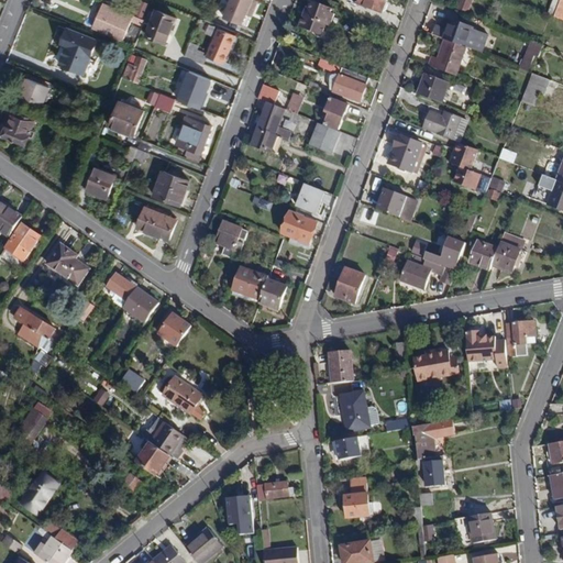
[(139,0),(134,13),(144,17),(148,2),(141,0),(139,0)]
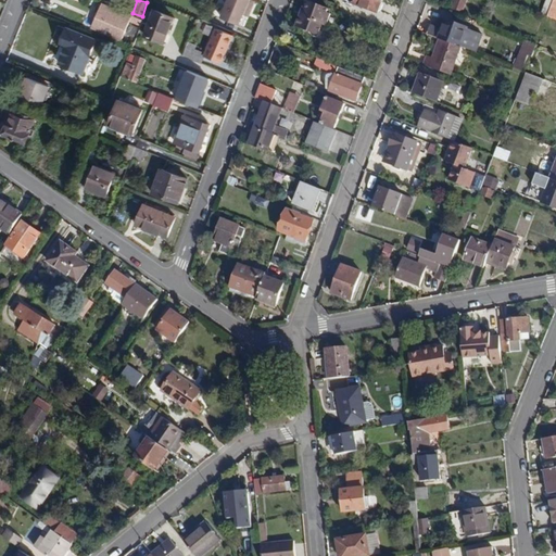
[(228,0),(222,17),(239,25),(243,15),(247,8),(248,9),(251,0),(250,0),(228,0)]
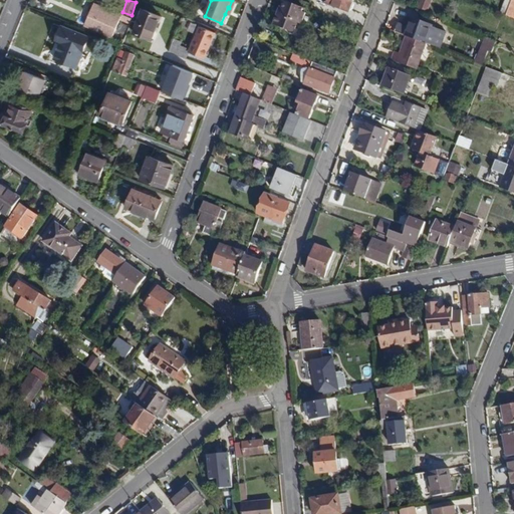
[(228,7),(225,14),(230,16),(236,2),(232,0),(229,8),(228,7)]
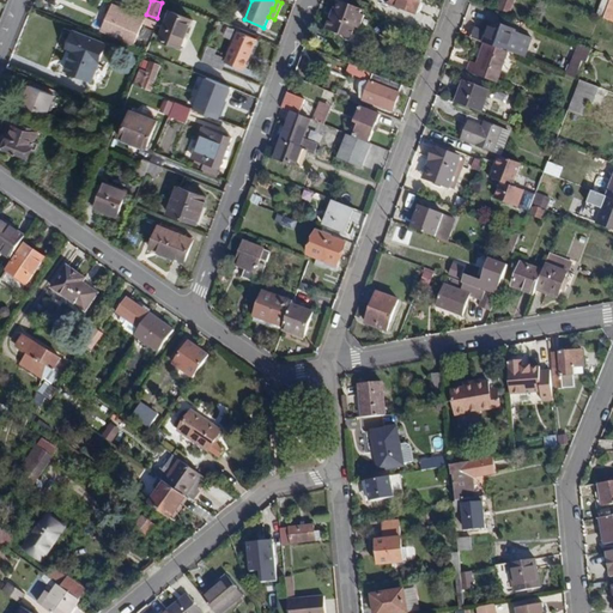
[(380,0),(416,13),(420,0),(380,0)]
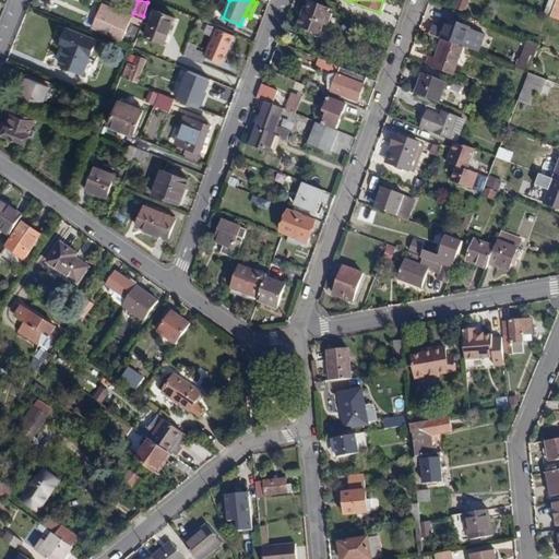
[(456,9),(465,12),(470,0),(458,0),(458,1),(459,1),(456,9)]
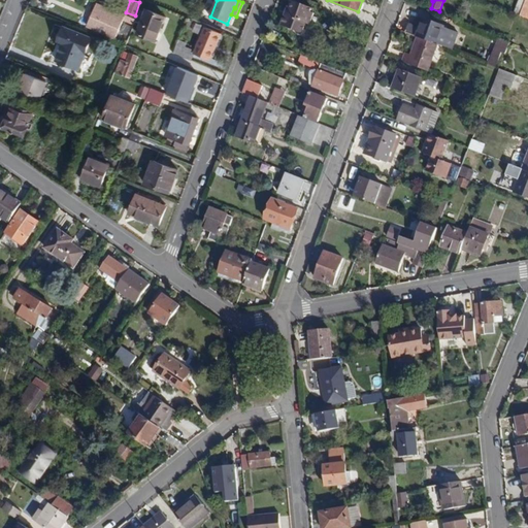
[(520,0),(515,14),(520,17),(526,0),(520,0)]
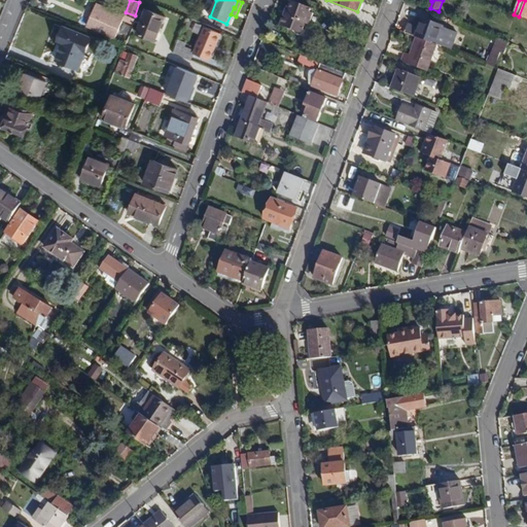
[(280,26),(302,34),(306,25),(309,26),(313,14),(310,13),(312,9),(292,2),(289,10),(287,16),(284,15),(280,26)]
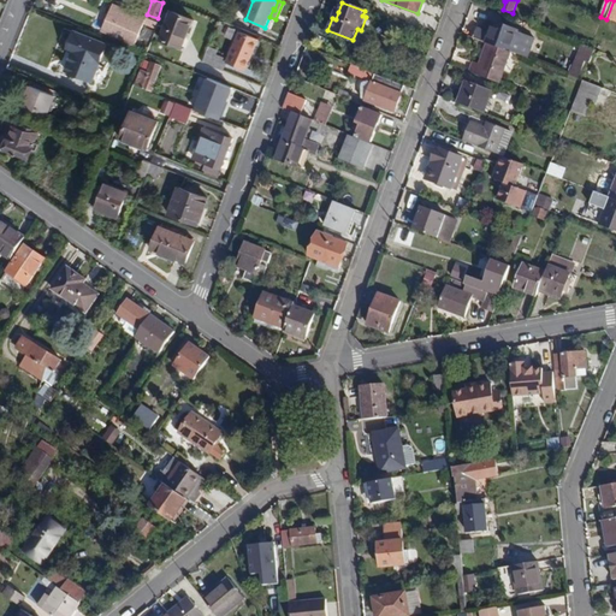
[(160,40),(182,48),(193,19),(171,12),(160,40)]
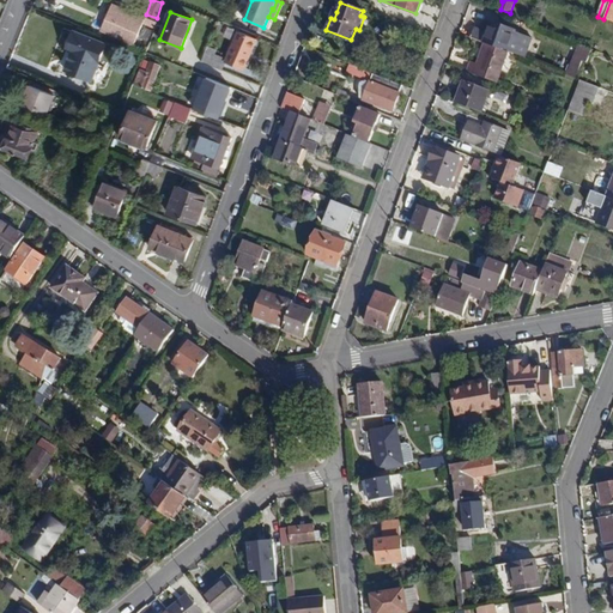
[(110,35),(134,44),(141,29),(132,24),(133,22),(120,16),(110,35)]
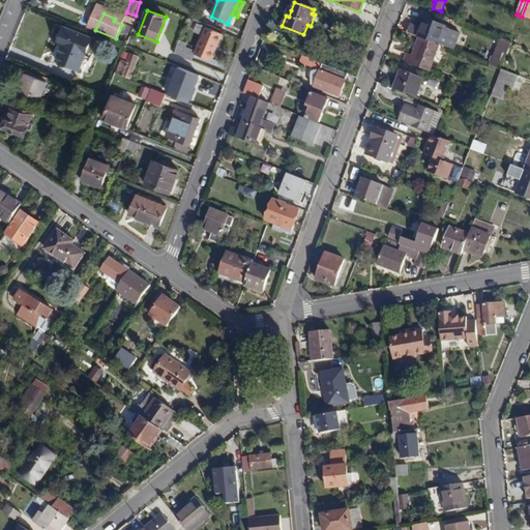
[(120,22),(134,27),(136,20),(123,15),(120,22)]
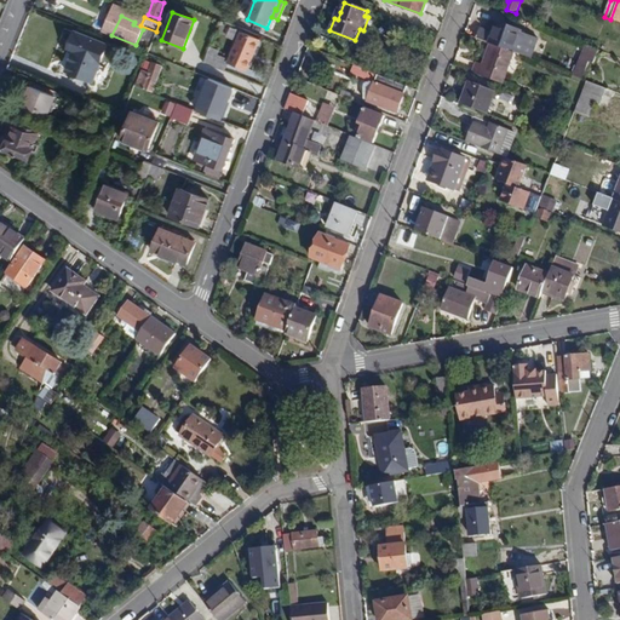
[(530,61),(538,40),(521,34),(522,32),(498,23),(493,34),(481,30),(476,39),(492,45),(516,53),(530,61)]
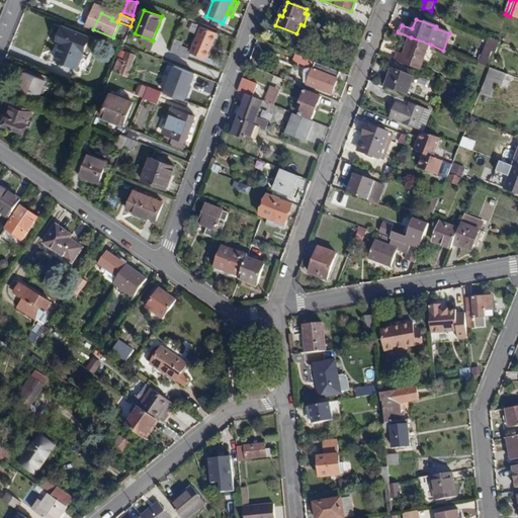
[(55,61),(77,70),(90,38),(63,27),(57,41),(62,45),(55,61)]
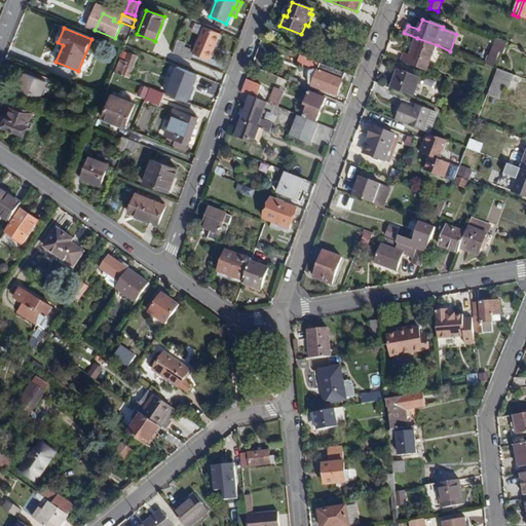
[(193,53),(209,60),(220,34),(204,28),(193,53)]
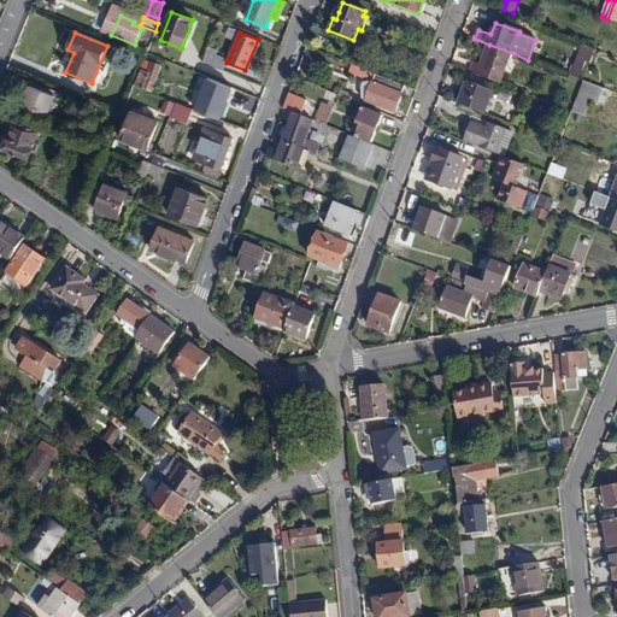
[(470,72),(500,84),(513,53),(489,45),(481,65),(475,63),(470,72)]
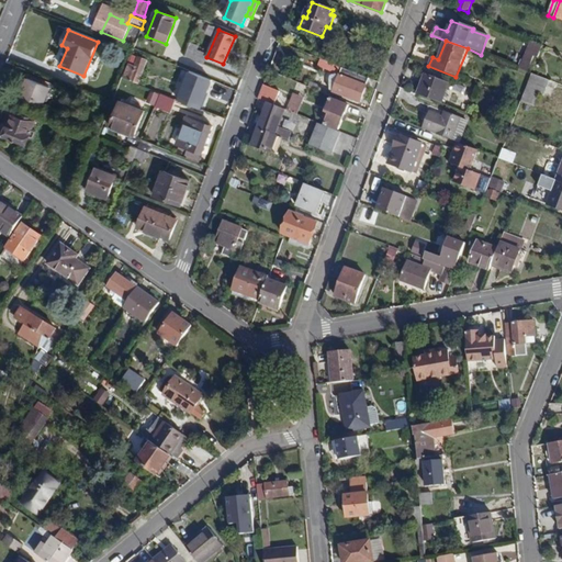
[(532,57),(537,58),(542,46),(531,42),(524,60),(530,63),(532,57)]
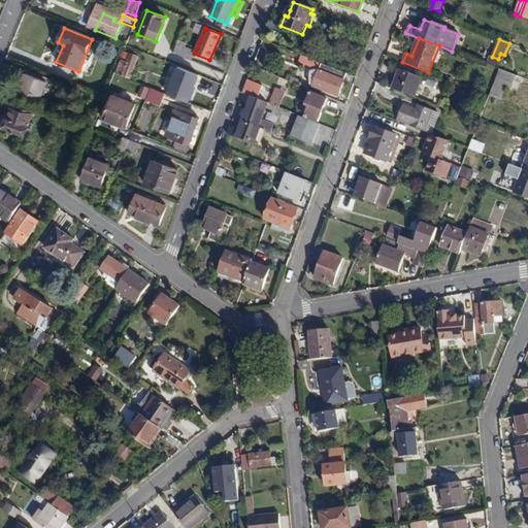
[(174,54),(188,59),(192,51),(177,44),(174,54)]
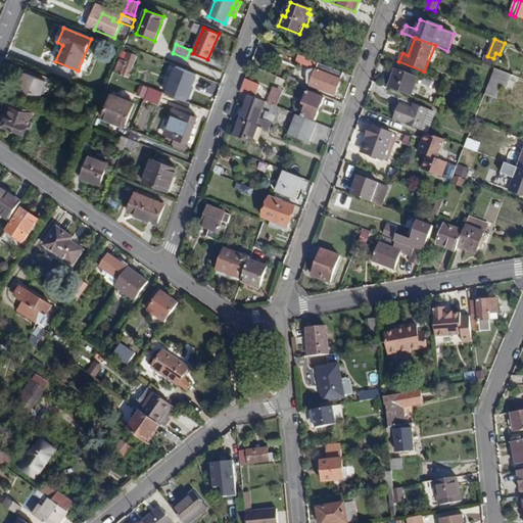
[(115,72),(129,77),(137,56),(130,53),(126,62),(121,60),(115,72)]
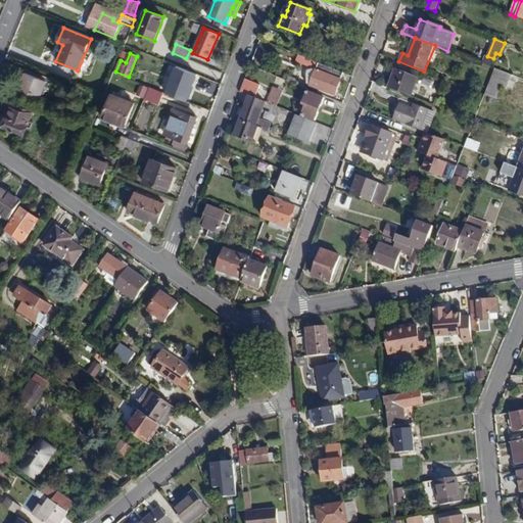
[(308,85),(336,95),(343,74),(302,57),(300,64),(312,69),(308,70),(307,75),(308,85)]
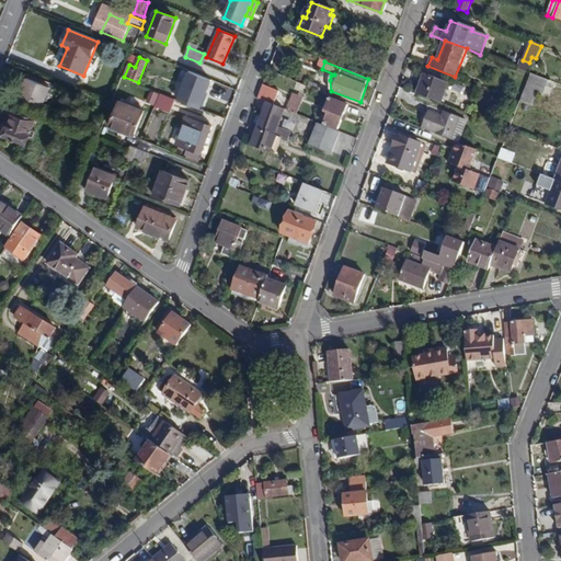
[(153,71),(160,75),(163,65),(157,63),(153,71)]
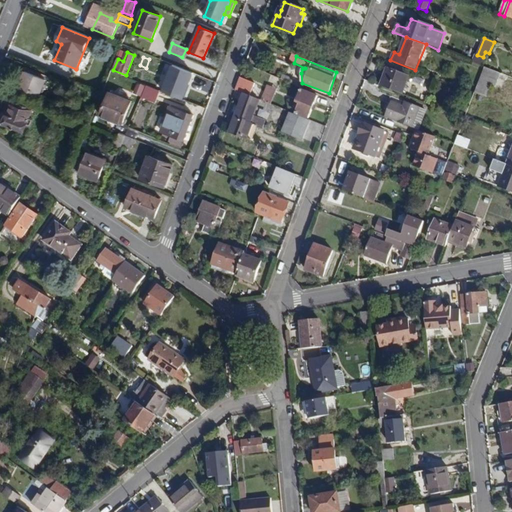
[(146,68),(151,70),(154,61),(149,59),(146,68)]
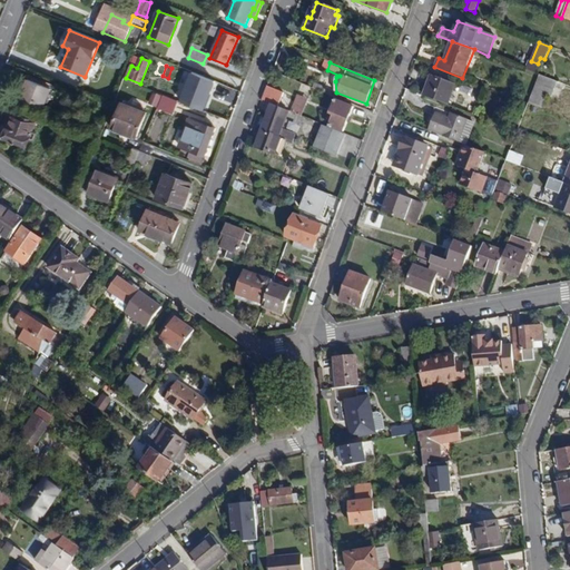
[(216,81),(189,70),(178,98),(204,109),(216,81)]
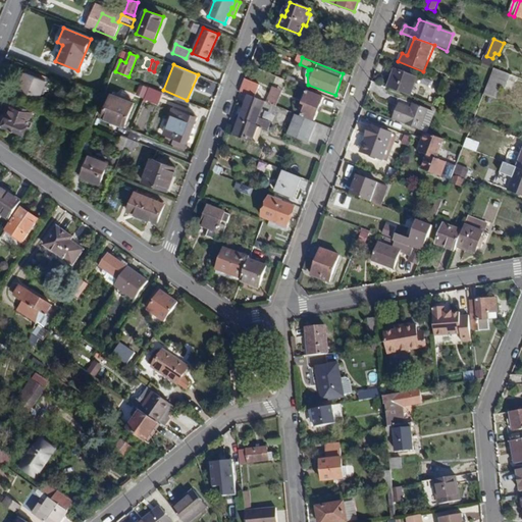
[(501,88),(504,90),(510,75),(492,69),(483,95),(496,100),(501,88)]
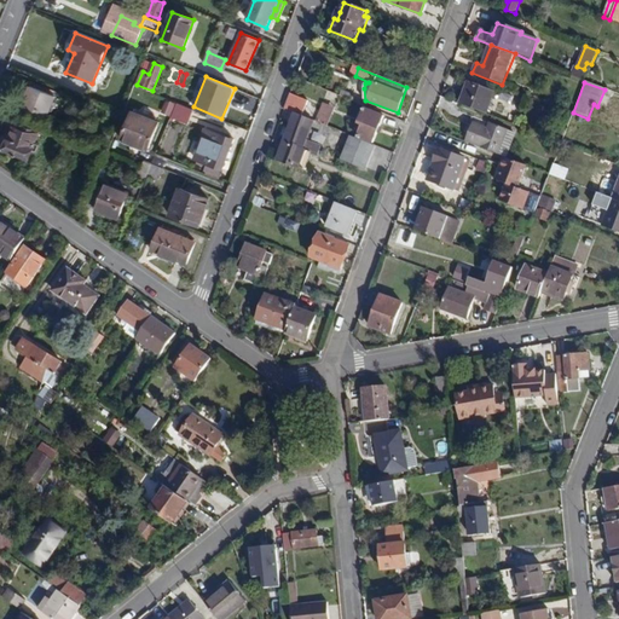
[(460,104),(486,114),(495,93),(468,84),(460,104)]
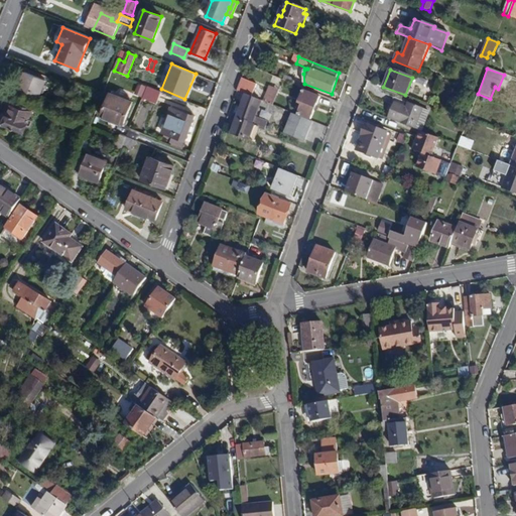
[(17,93),(38,101),(46,81),(26,73),(17,93)]
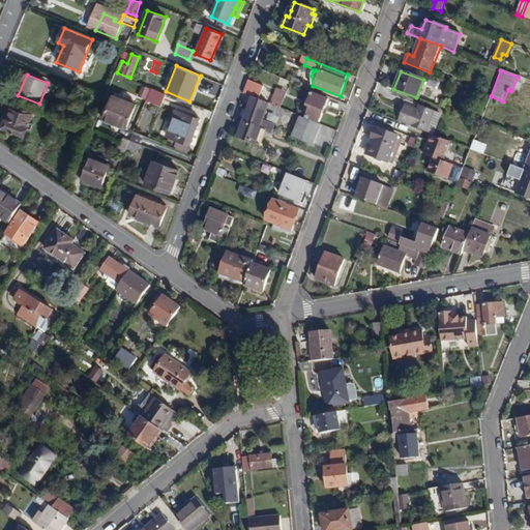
[(302,87),(304,83),(293,78),(291,83),(302,87)]
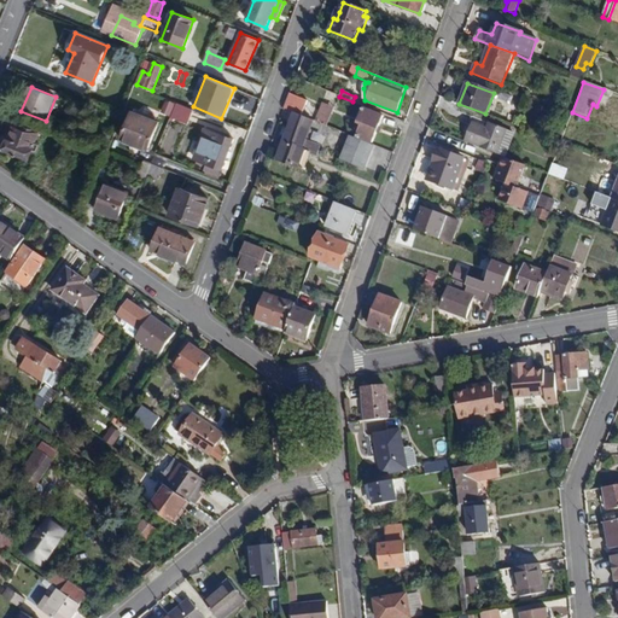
[(322,105),(334,109),(339,97),(328,92),(322,105)]
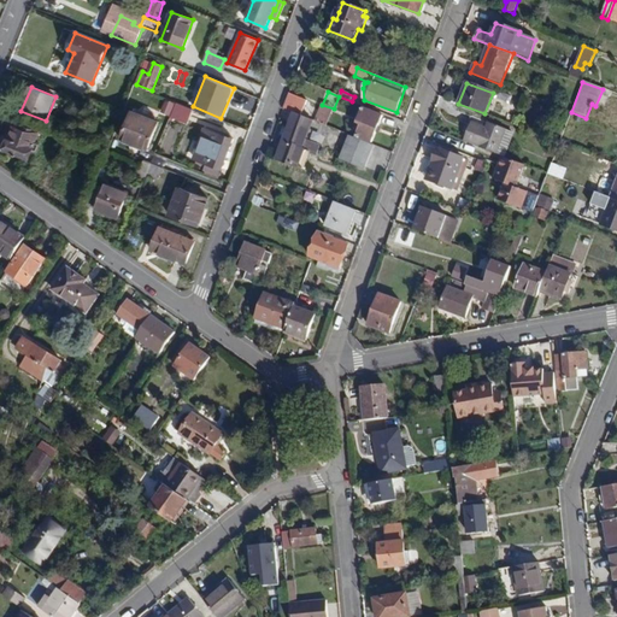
[(171,117),(187,124),(193,110),(177,103),(171,117)]
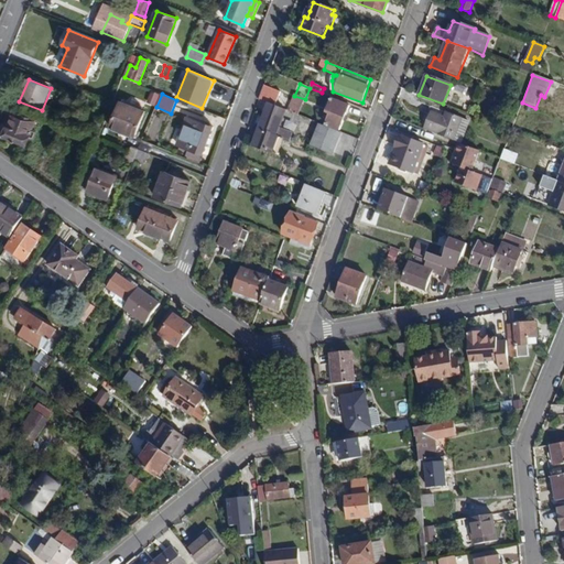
[(289,111),(299,116),(305,99),(294,96),(289,111)]
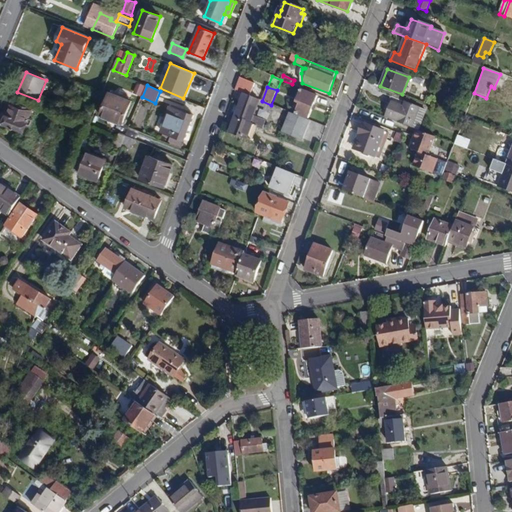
[(297,114),(308,119),(318,97),(302,90),(297,103),(300,105),(297,114)]
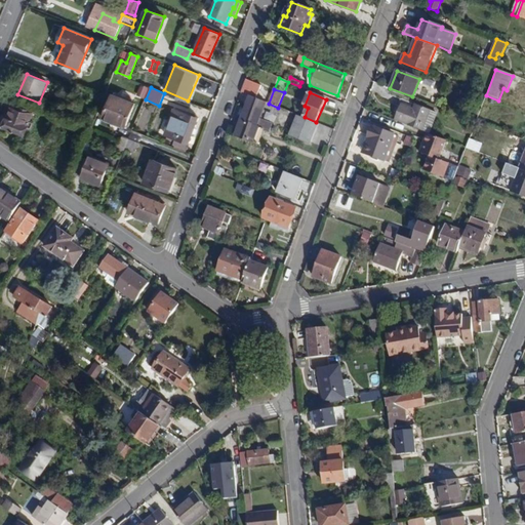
[(104,119),(126,128),(135,105),(113,95),(104,119)]
